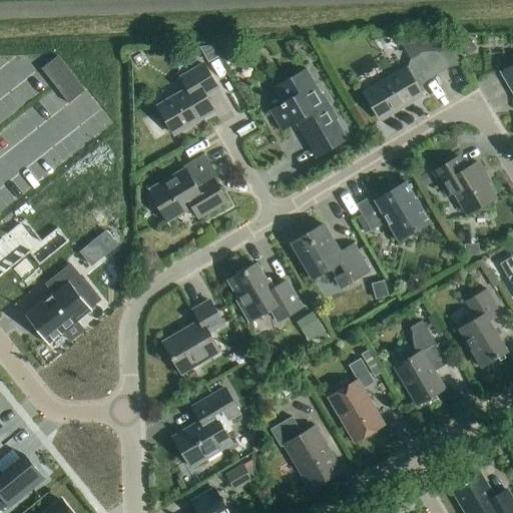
[(470,41),(460,47),(466,56),(471,53),(473,46),(470,41)]
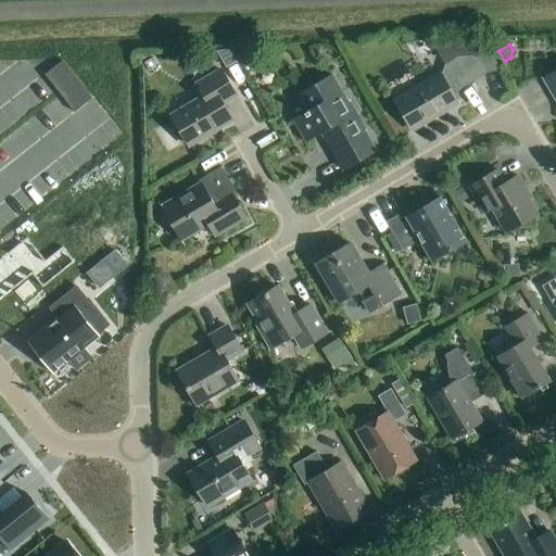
[(248,51),(237,58),(243,70),(250,65),(252,58),(248,51)]
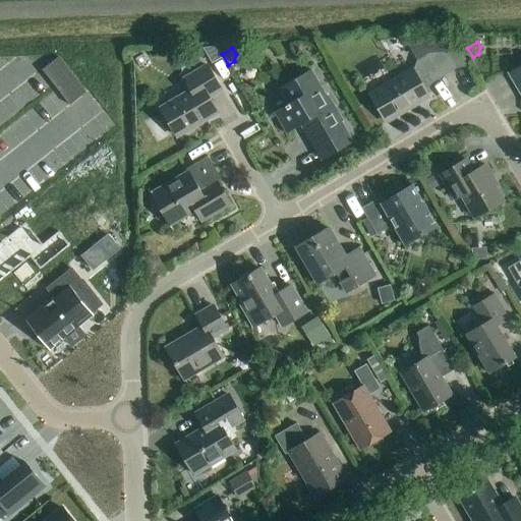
[(414,74),(412,70),(369,96),(386,123),(428,98),(423,90),(457,69),(447,52),(429,53),(416,61),(422,70),(414,74)]
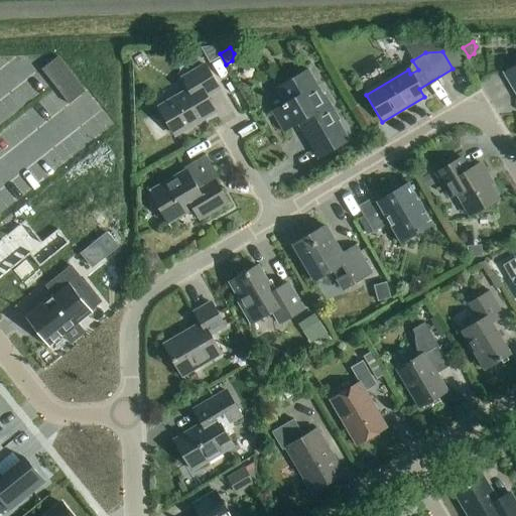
[(57,57),(41,71),(69,106),(85,93),(57,57)]
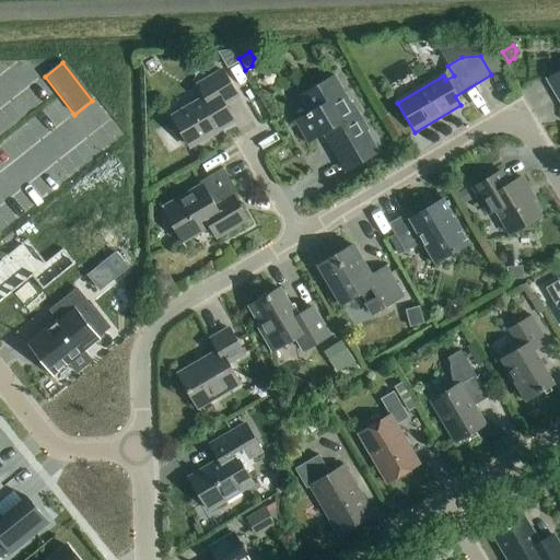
[(223,105),(236,96),(222,71),(197,86),(205,98),(172,118),(189,148),(233,121),(223,105)]
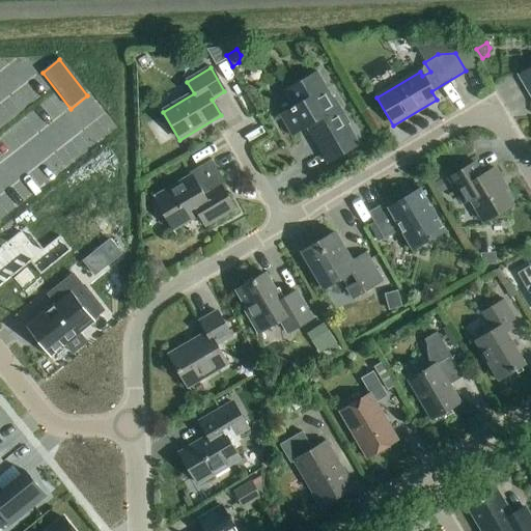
[(530,70),(519,77),(530,98),(530,70)]
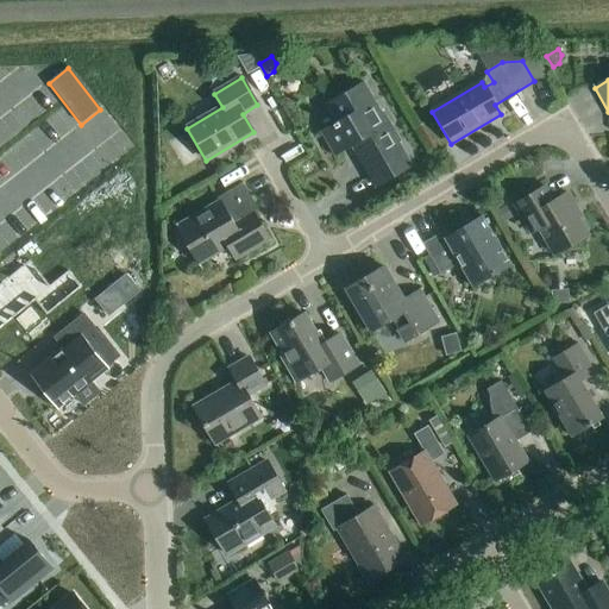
[(321,133),(334,157),(351,148),(376,188),(412,167),(399,143),(401,142),(383,113),(378,115),(372,105),(375,104),(363,83),(326,105),(338,124),(321,133)]
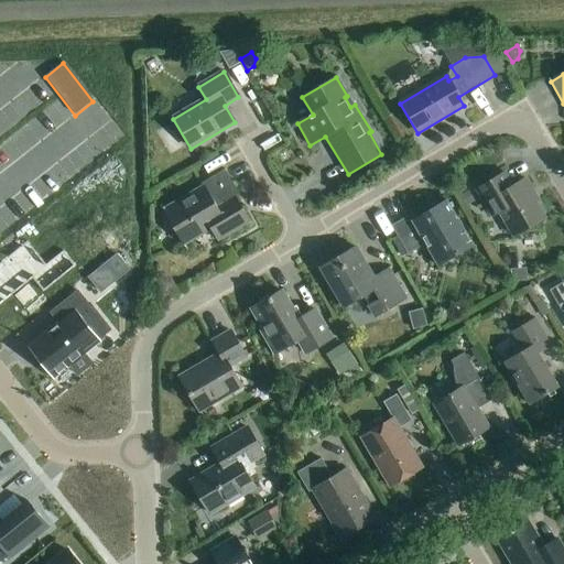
[(203,191),(163,214),(181,243),(208,228),(216,241),(248,223),(234,198),(232,198),(228,192),(234,188),(224,171),(199,185),(203,191)]
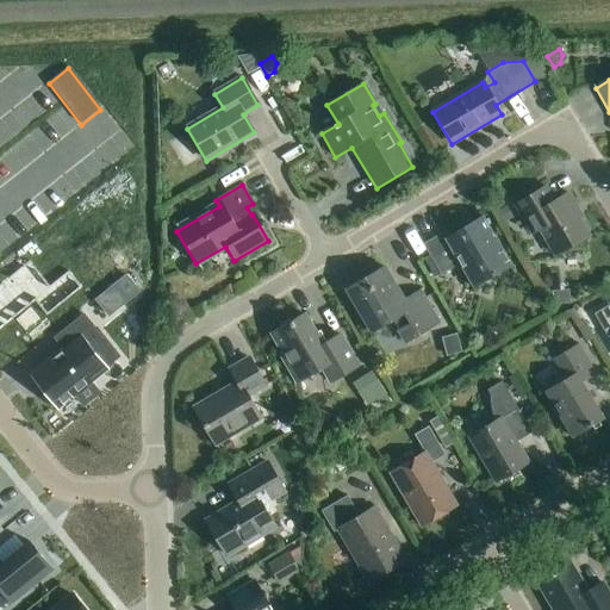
[(573,210),(577,209),(568,194),(554,203),(545,188),(515,205),(533,235),(540,230),(555,256),(589,237),(573,210)]
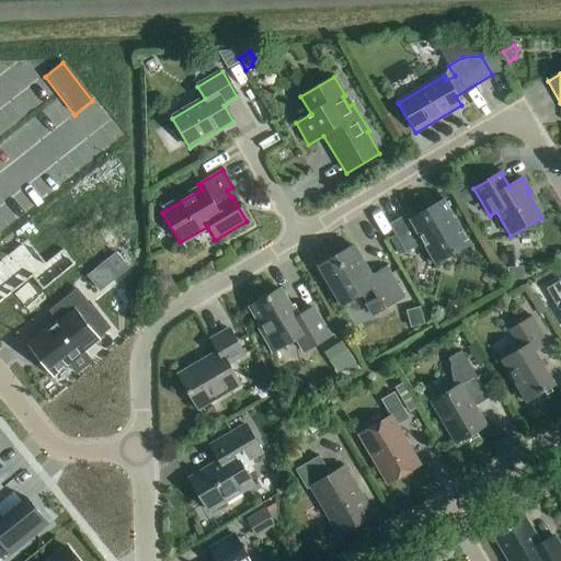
[(471,202),(466,191),(458,195),(465,206),(471,202)]
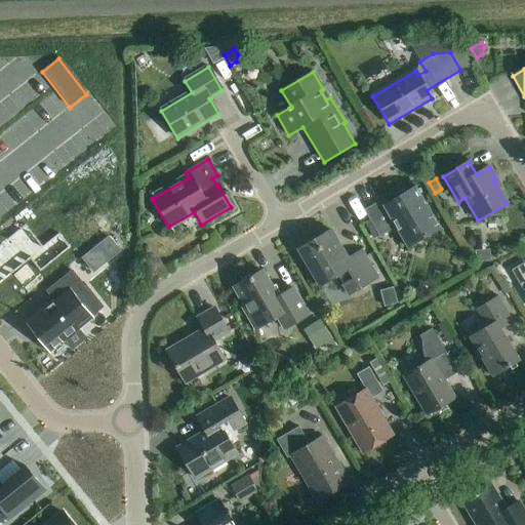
[(364,211),(379,237),(396,228),(408,248),(440,229),(415,188),(387,204),(384,199),(364,211)]
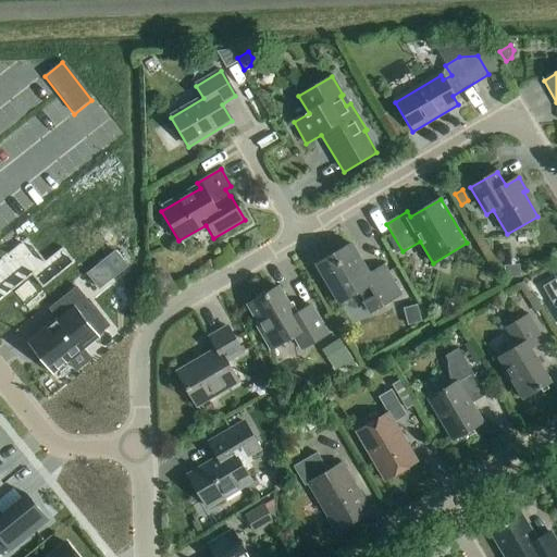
[(27,239),(0,260),(0,301),(33,276),(42,289),(74,263),(62,248),(46,262),(27,239)]
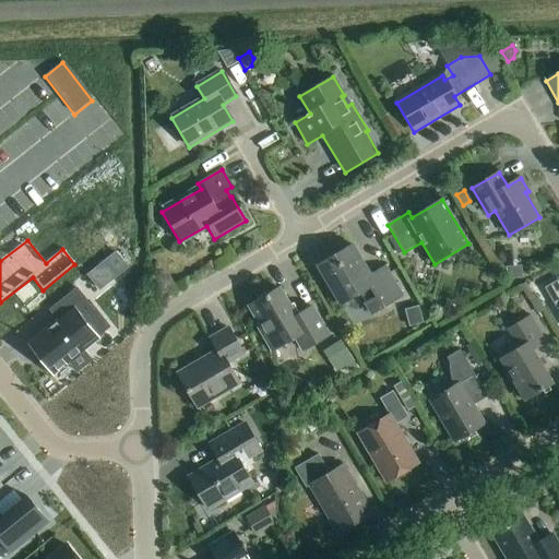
[(318,266),(341,305),(359,294),(371,314),(402,297),(384,268),(370,276),(352,246),(318,266)]
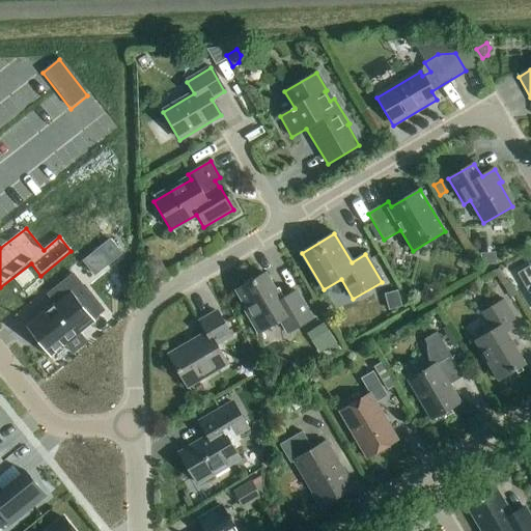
[(120,254),(110,242),(101,249),(111,262),(120,254)]
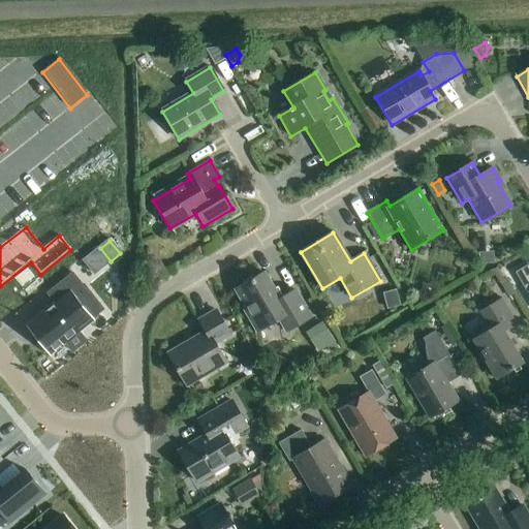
[(528,265),(515,273),(527,292),(528,297),(528,265)]
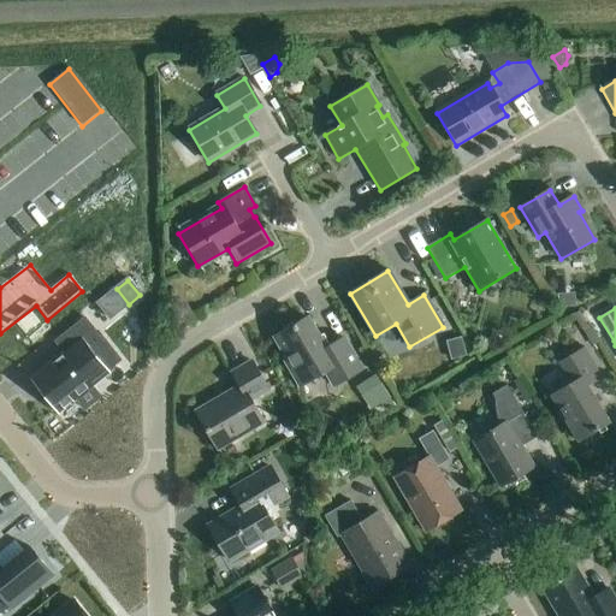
[(90,385),(119,362),(86,319),(55,343),(66,355),(35,380),(59,410),(73,398),(84,410),(100,398),(90,385)]
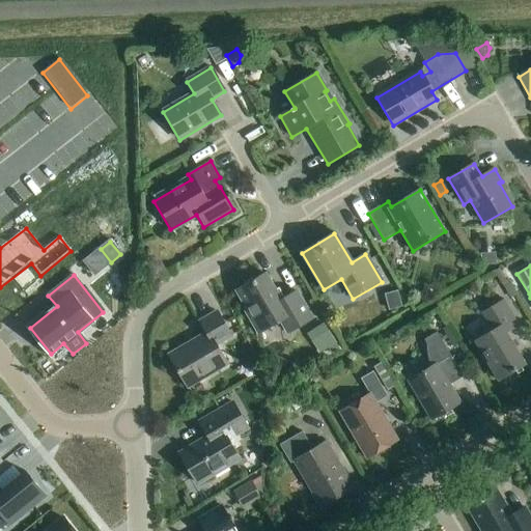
[(236,291),(247,309),(246,312),(258,334),(280,320),(287,333),(312,319),(297,292),(281,302),(264,275),(236,291)]
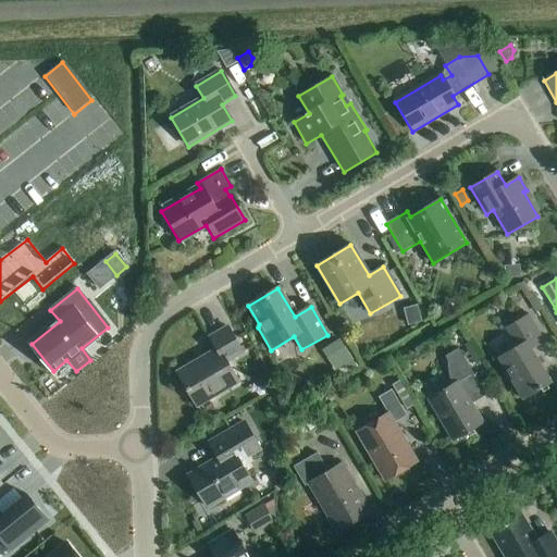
[(497,358),(521,399),(551,383),(531,348),(544,341),(529,314),(505,329),(517,347),(497,358)]
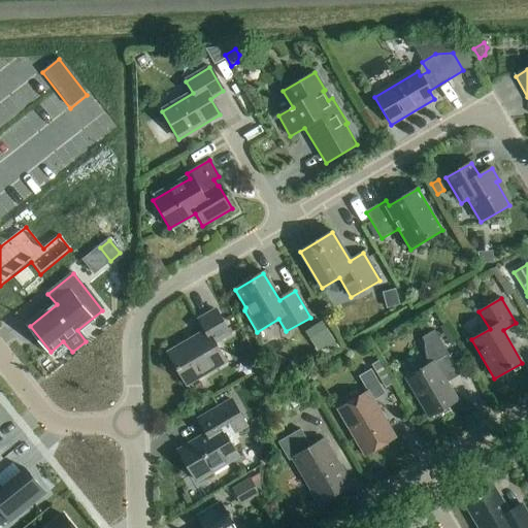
[(168,354),(186,385),(225,362),(215,343),(230,335),(216,310),(198,321),(205,332),(168,354)]
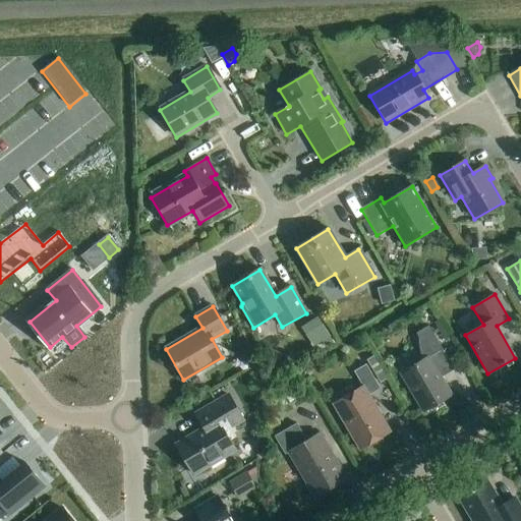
[(317,319),(306,326),(317,344),(322,342),(330,337),(317,319)]
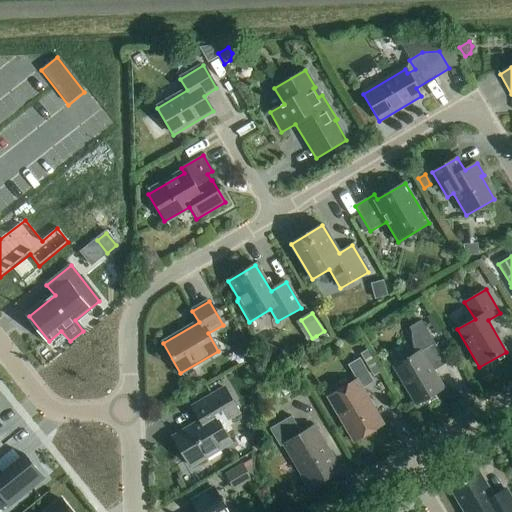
[(409,328),(411,332),(413,350),(416,354),(393,368),(415,405),(444,388),(434,371),(446,364),(421,321),(409,328)]
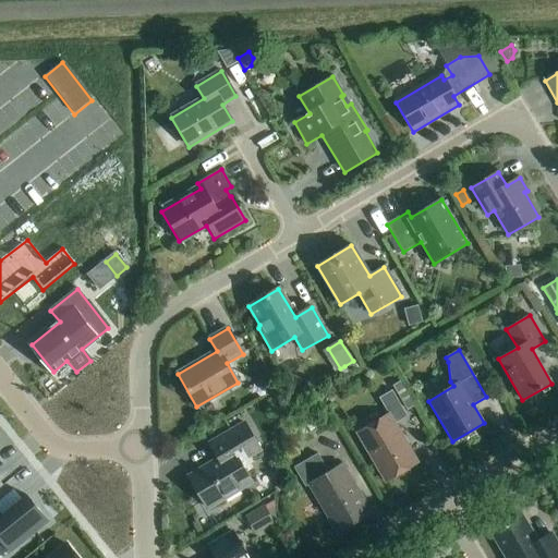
[(417,462),(395,424),(407,417),(391,390),(378,399),(388,415),(356,434),(385,482),(417,462)]
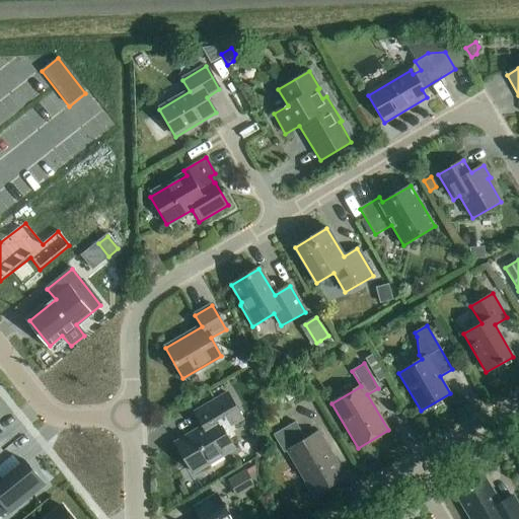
[(203,428),(175,444),(193,473),(210,463),(212,466),(223,460),(221,456),(235,448),(224,429),(241,419),(227,394),(195,414),(203,428)]
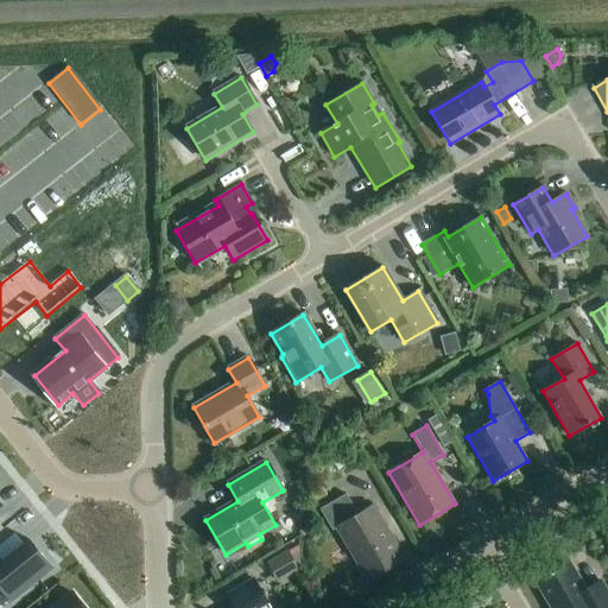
[(320,511),(333,531),(337,529),(367,581),(404,559),(373,507),(358,515),(346,495),(320,511)]
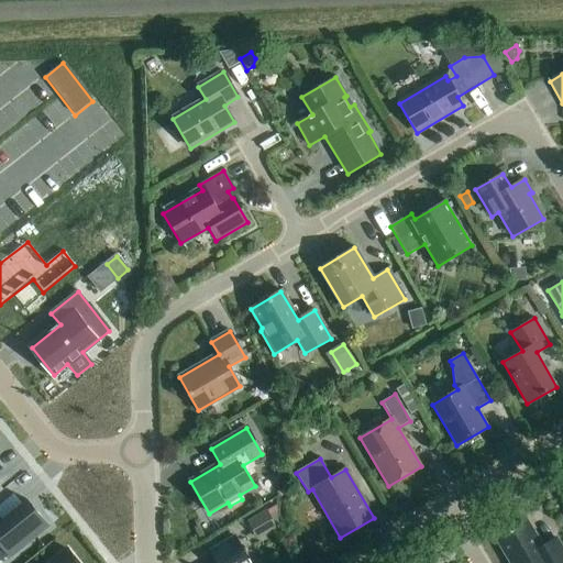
[(0,544),(11,558),(48,528),(26,500),(1,521),(0,519),(0,544)]
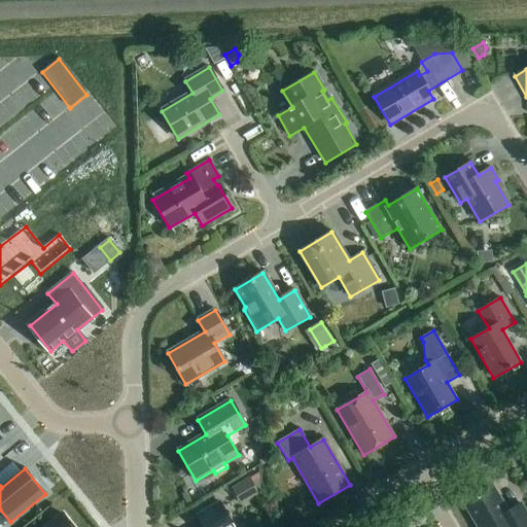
[(249,479),(232,489),(238,499),(248,493),(251,498),(258,494),(249,479)]
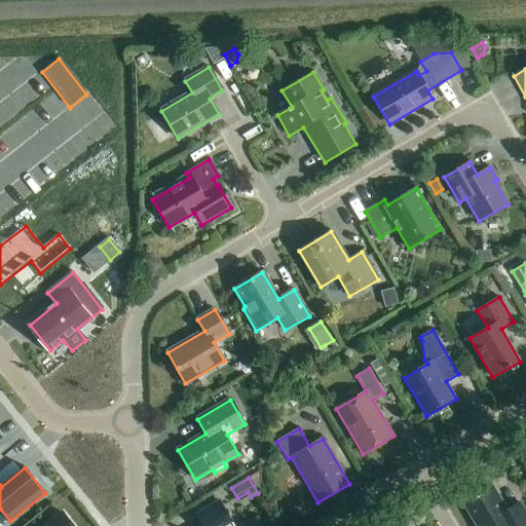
[(525,525),(525,514),(520,503),(506,512),(491,485),(462,501),(477,525),(525,525)]
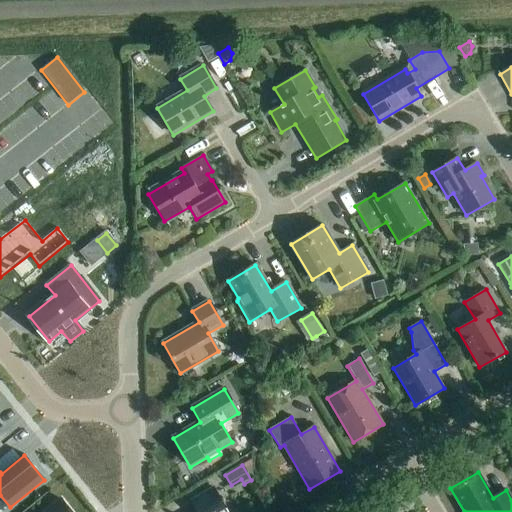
[(227,511),(214,488),(191,502),(197,511),(227,511)]
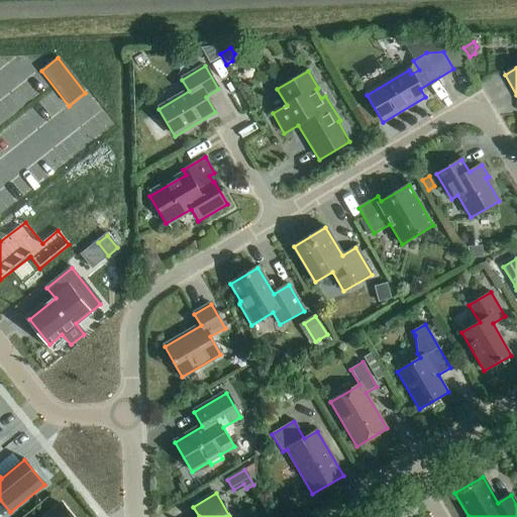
[(71,516),(62,505),(46,516),(71,516)]
